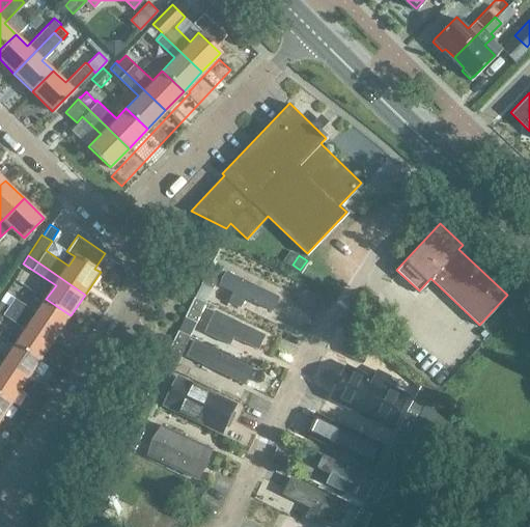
[(222,268),(211,261),(200,282),(212,287),(222,268)]
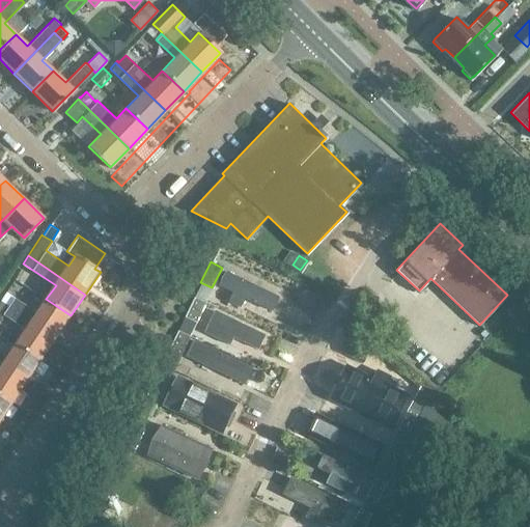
[(246,298),(272,310),(278,297),(226,271),(220,285),(231,292),(227,301),(241,307),(246,298)]
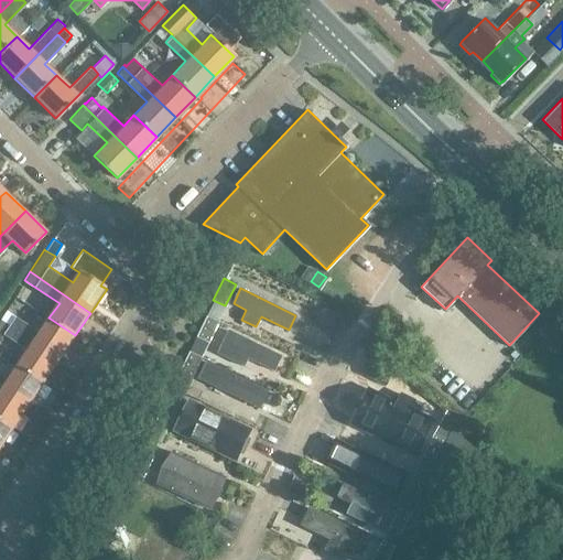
[(75,335),(49,318),(41,331),(7,309),(0,319),(61,358),(75,335)]
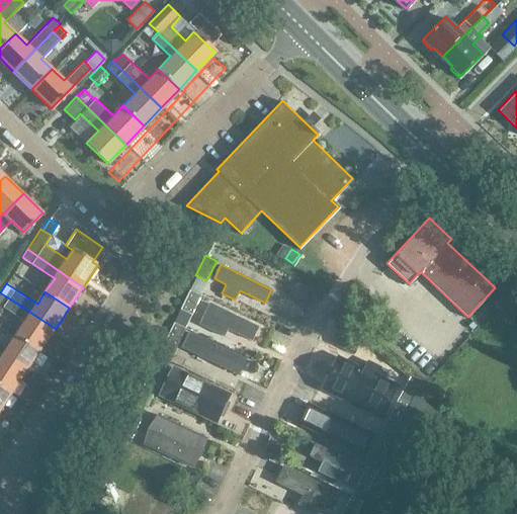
[(200,293),(189,288),(180,308),(191,313),(200,293)]
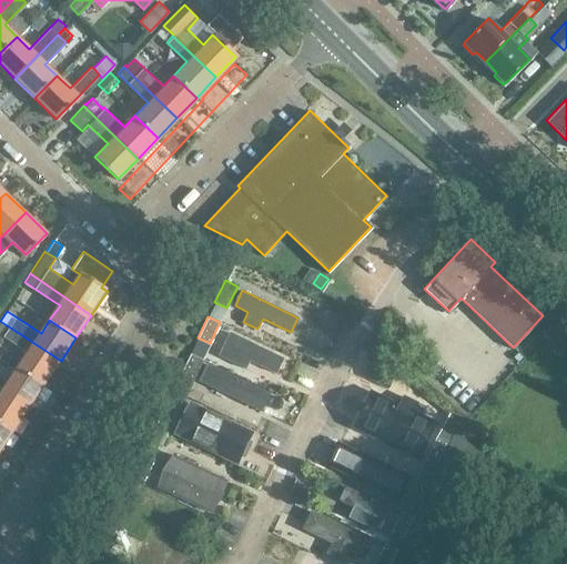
[(61,361),(0,321),(0,332),(29,351),(19,366),(46,384),(61,361)]
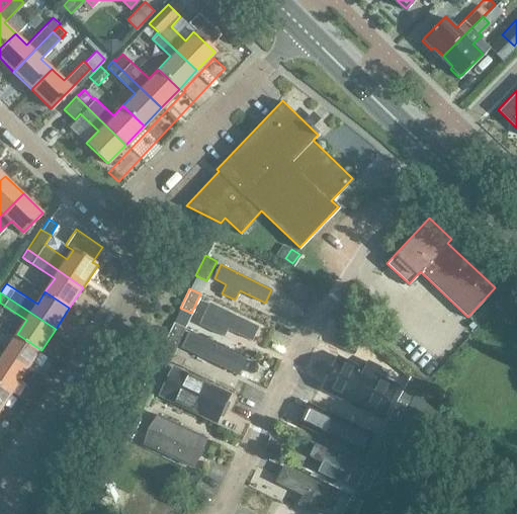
[(258,325),(209,302),(198,322),(224,334),(227,326),(252,338),(258,325)]
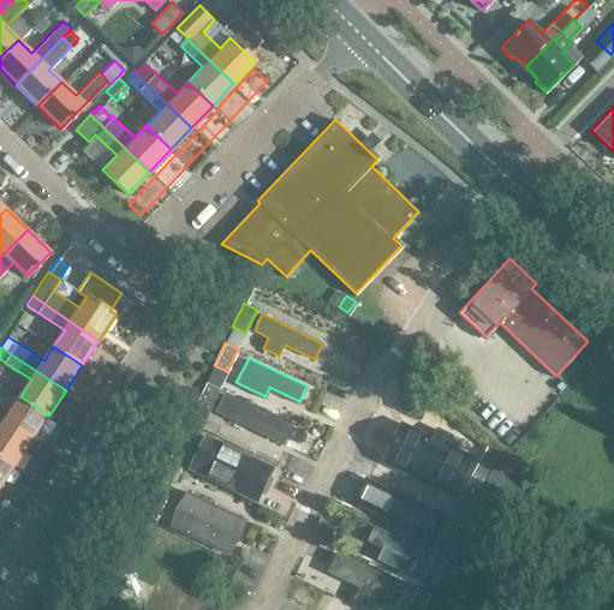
[(219,388),(206,381),(195,405),(208,411),(219,388)]
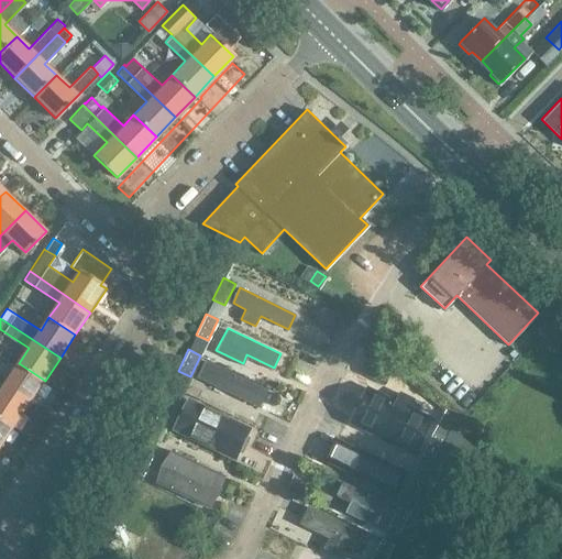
[(260,409),(270,390),(207,359),(197,379),(260,409)]
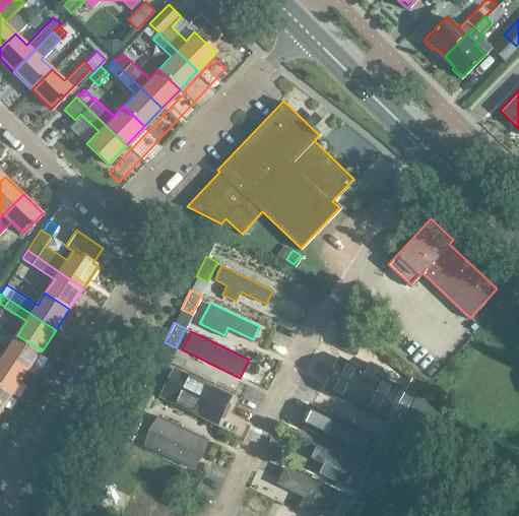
[(42,351),(17,335),(8,347),(0,341),(0,355),(27,373),(42,351)]
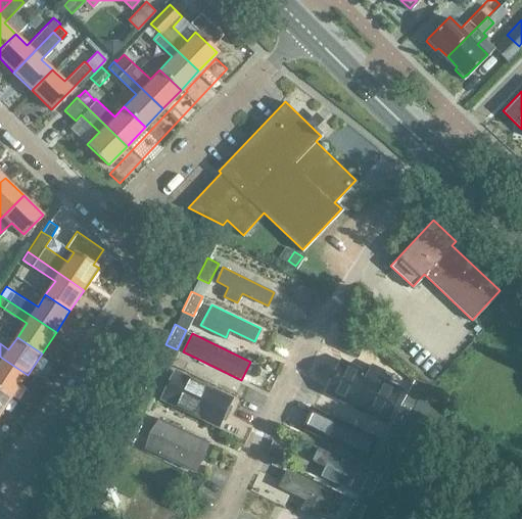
[(234,337),(231,346),(254,354),(256,344),(234,337)]
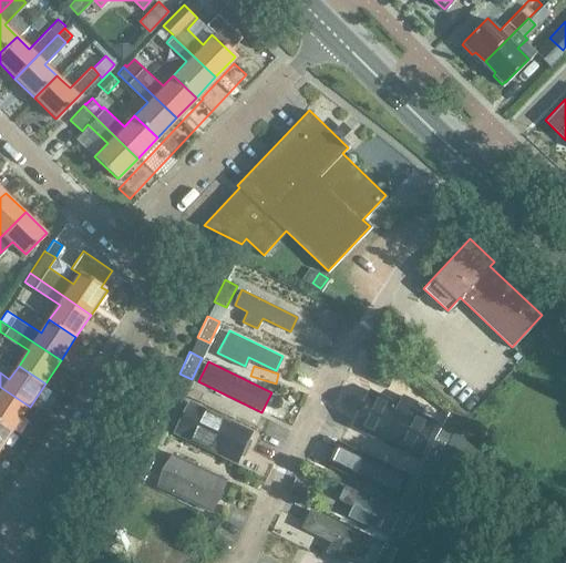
[(30,407),(0,387),(0,420),(14,430),(30,407)]
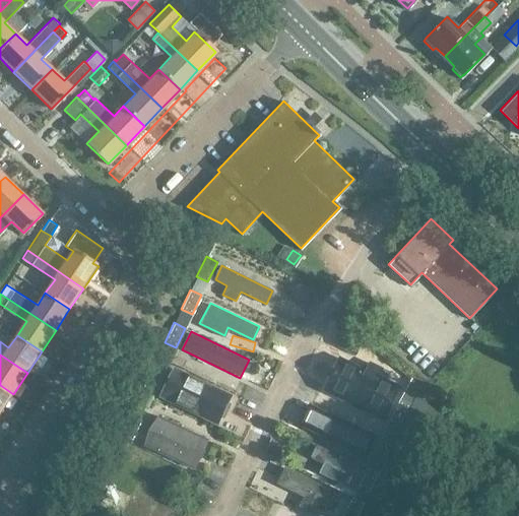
[(379,375),(365,368),(338,355),(322,389),(383,418),(400,384),(379,375)]
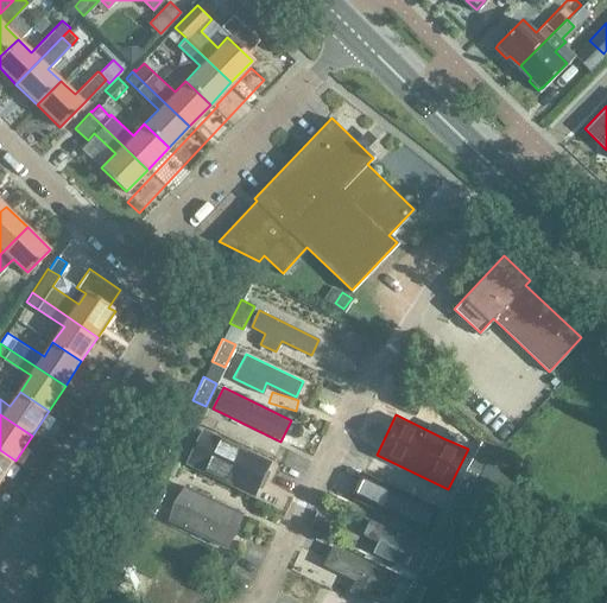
[(271,461),(203,427),(187,462),(254,495),(271,461)]
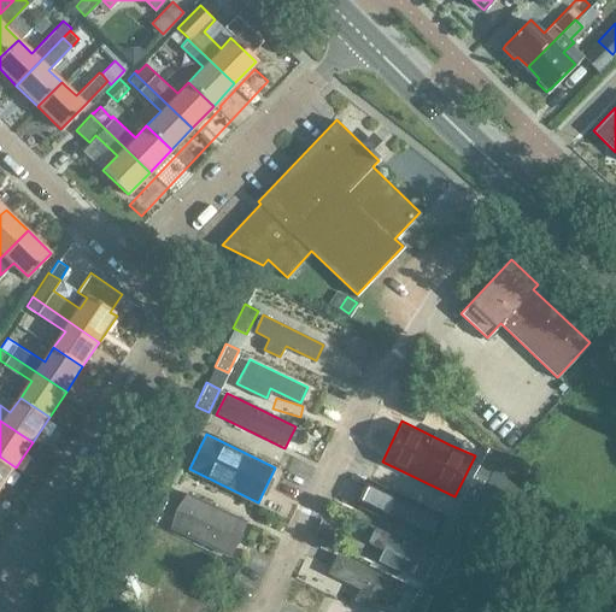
[(292,459),(310,465),(316,448),(298,442),(292,459)]
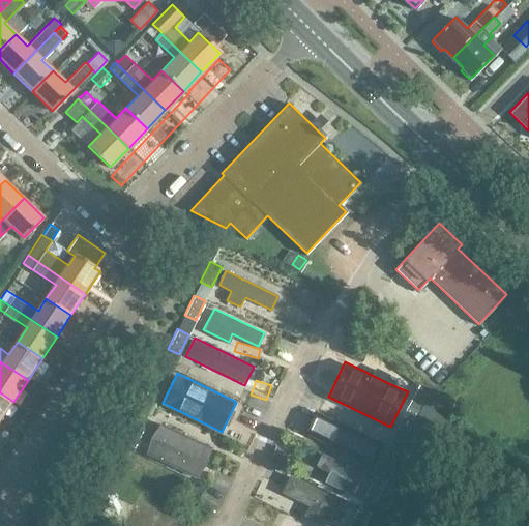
[(0,421),(13,402),(0,392),(0,421)]
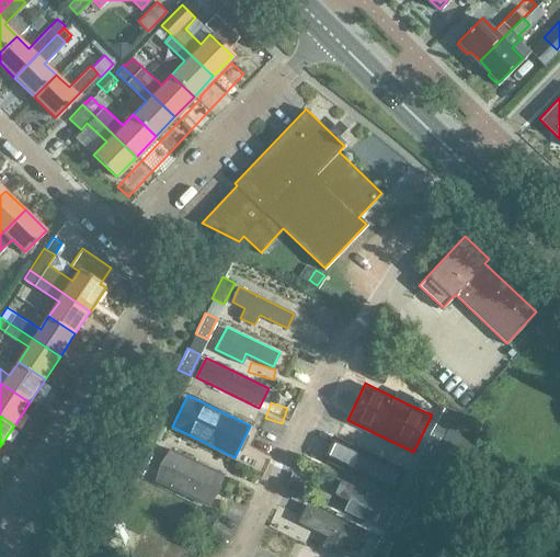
[(448,425),(444,434),(436,451),(458,458),(463,459),(467,461),(469,455),(476,440),(448,425)]
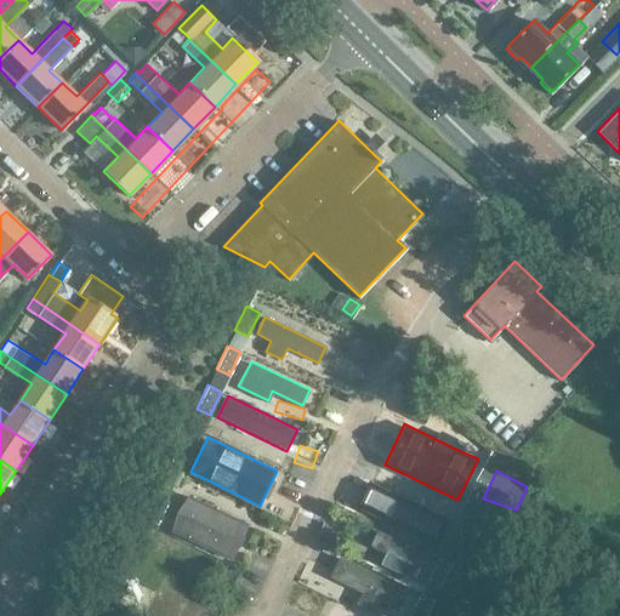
[(481,503),(483,498),(491,480),(478,473),(478,474),(467,496),(477,502),(481,503)]
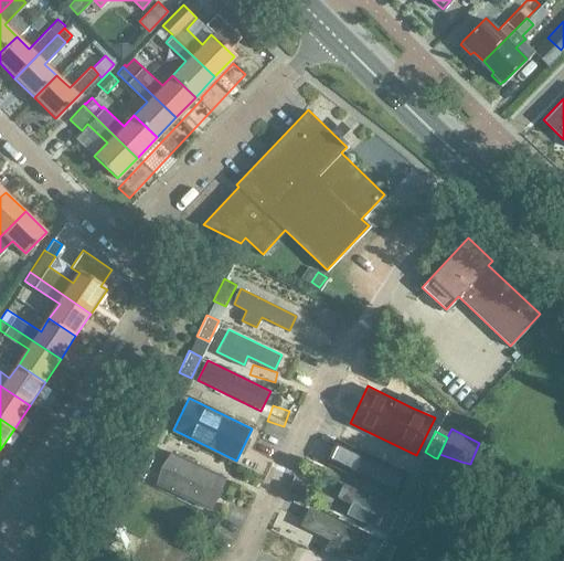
[(391,493),(401,474),(347,446),(338,466),(391,493)]
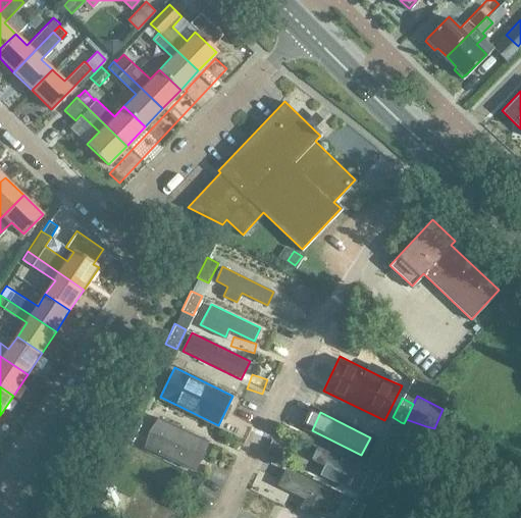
[(142,420),(131,415),(121,434),(133,441),(142,420)]
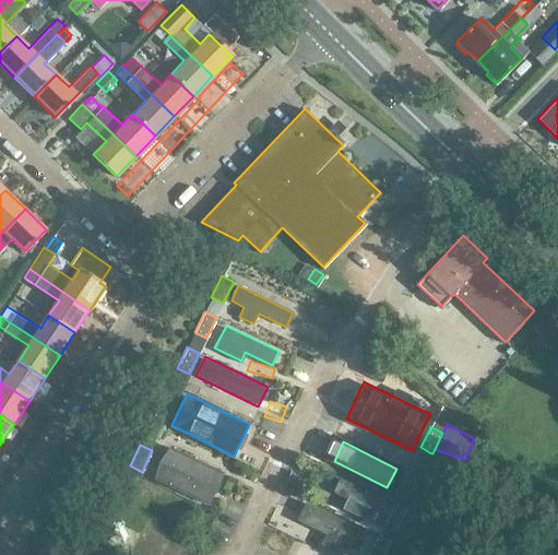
[(154,476),(209,502),(224,470),(169,445),(154,476)]
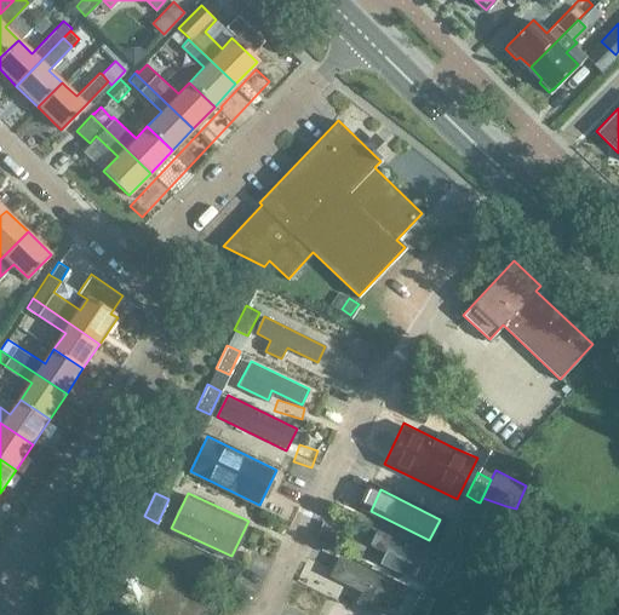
[(506,506),(482,498),(480,503),(476,501),(468,517),(471,519),(469,523),(481,529),(483,526),(496,532),(506,506)]
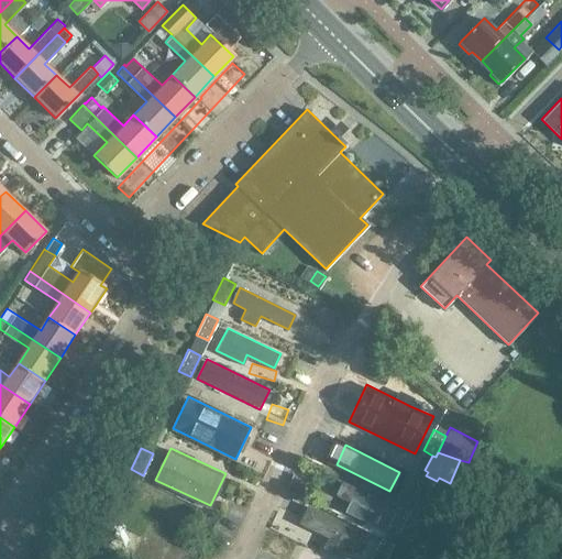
[(405,488),(418,494),(420,488),(426,477),(428,472),(425,470),(416,467),(405,488)]
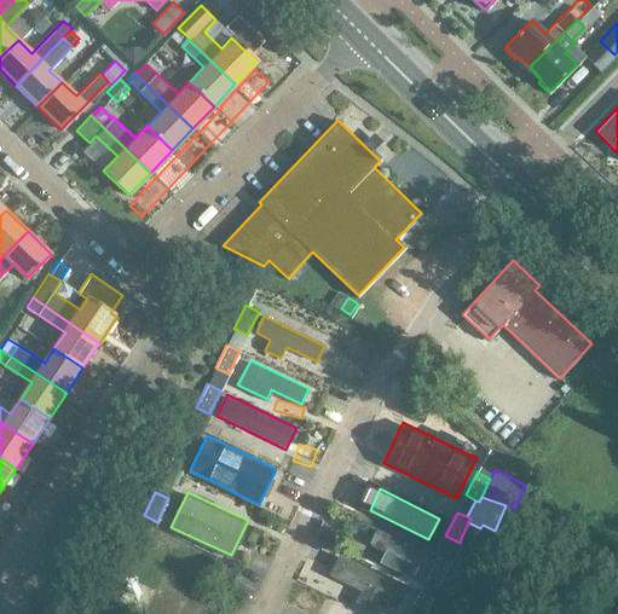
[(410,574),(422,551),(364,521),(352,544),(410,574)]
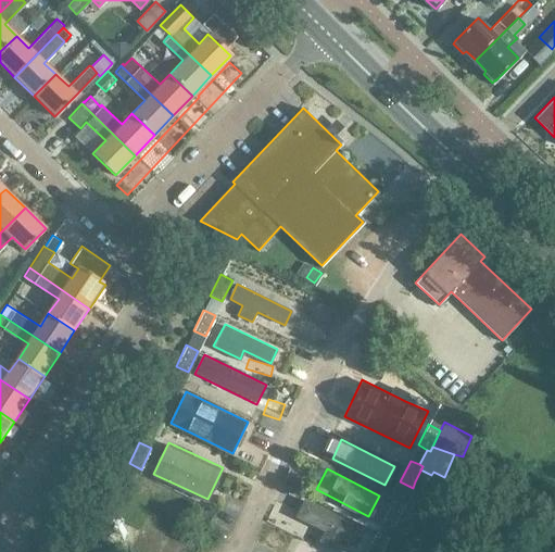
[(441,484),(444,477),(433,472),(431,475),(420,469),(420,471),(415,481),(413,488),(425,492),(431,479),(441,484)]
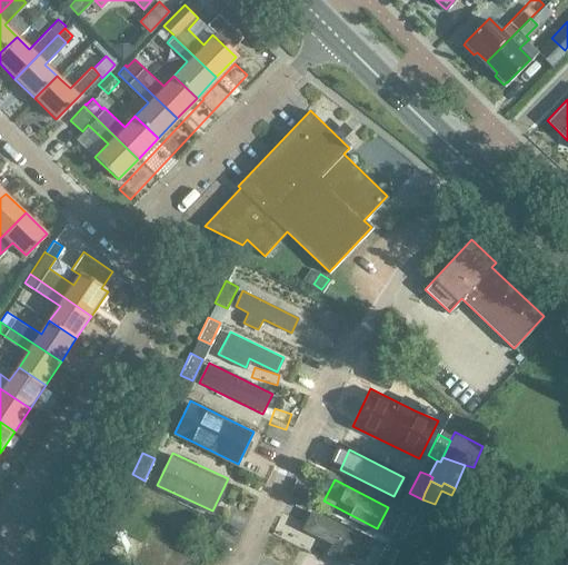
[(402,507),(392,529),(405,535),(415,513),(402,507)]
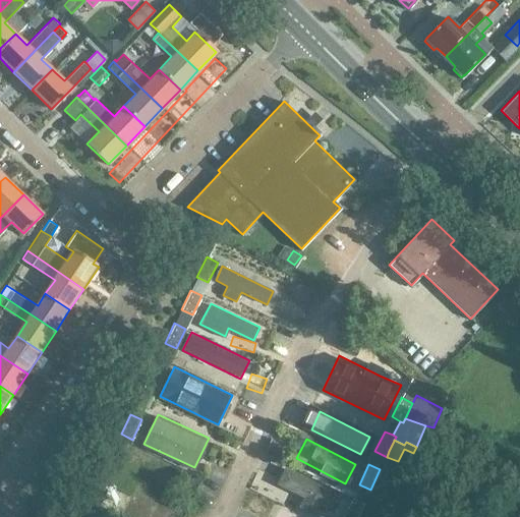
[(342,495),(285,466),(276,485),(303,499),(300,505),(316,513),(320,505),(335,512),(342,495)]
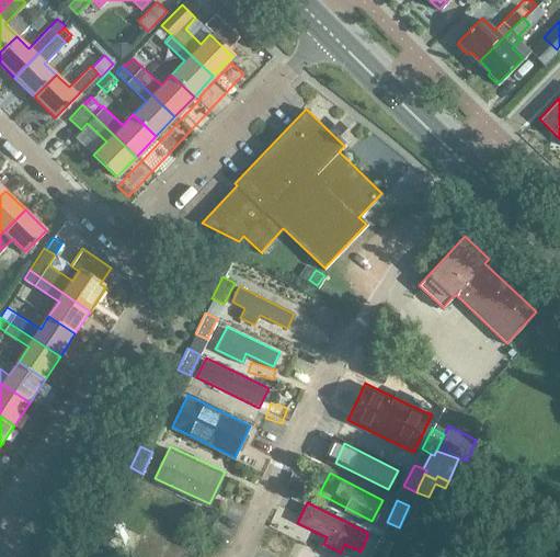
[(273,523),(270,537),(286,541),(289,526),(273,523)]
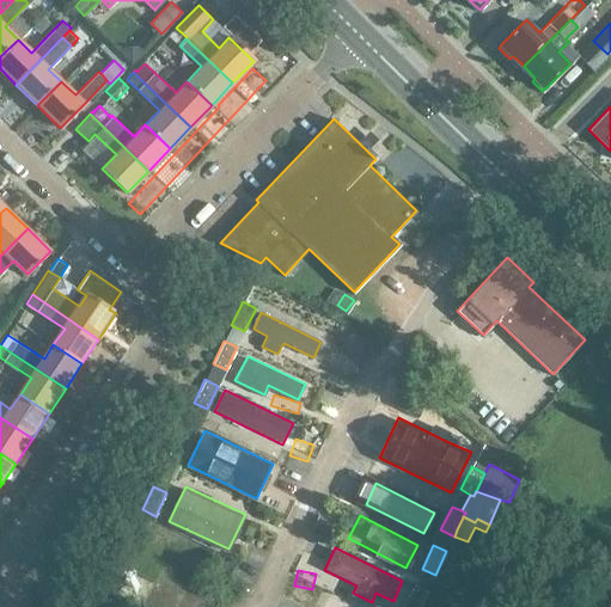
[(78,578),(66,572),(56,590),(67,596),(78,578)]
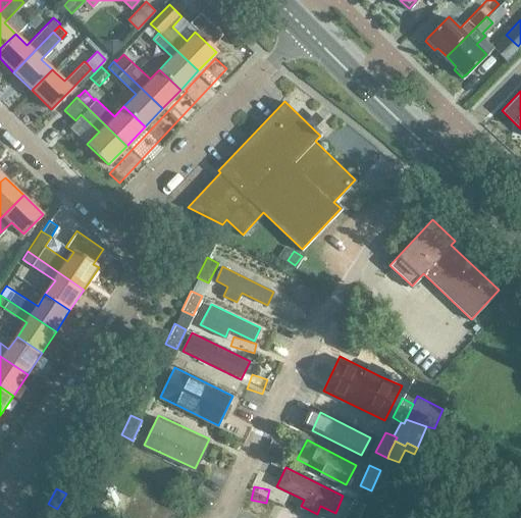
[(354,498),(344,517),(358,517),(365,504),(354,498)]
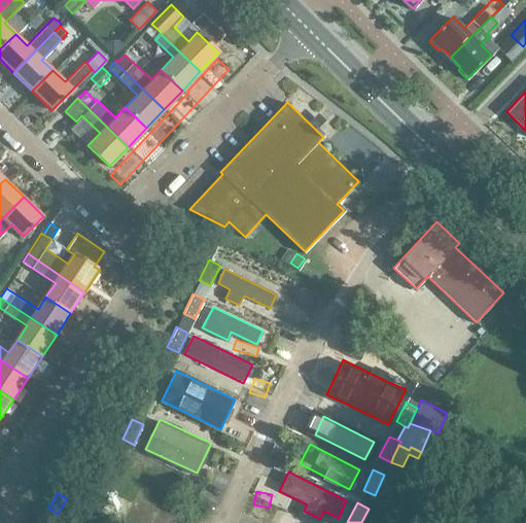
[(306,522),(281,511),(275,522),(306,522)]
